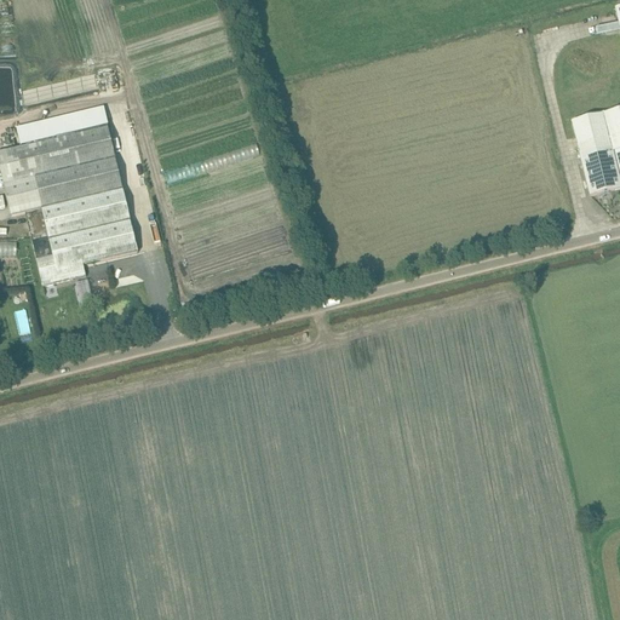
[(47,98),(95,91),(93,76),(45,84),(47,98)]
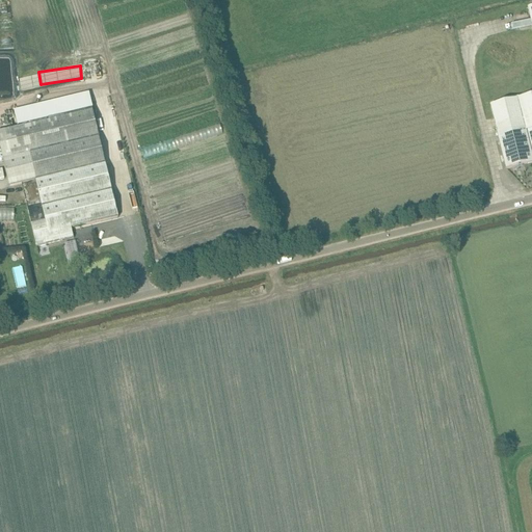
[(88,92),(38,104),(43,121),(23,126),(23,127),(4,131),(0,131),(0,147),(3,160),(9,187),(22,184),(36,247),(62,241),(60,232),(118,217),(88,92)]
